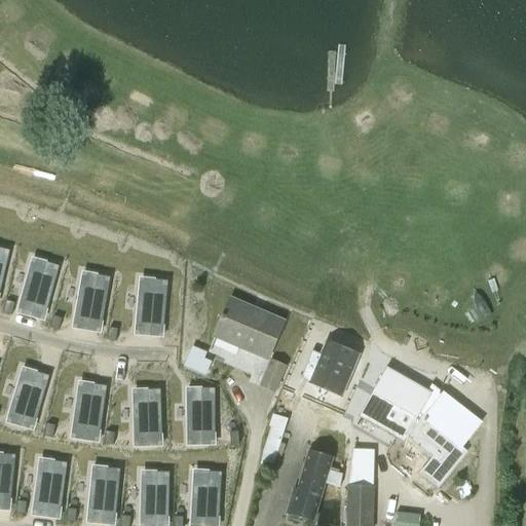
[(0,293),(10,251),(0,248),(0,293)]
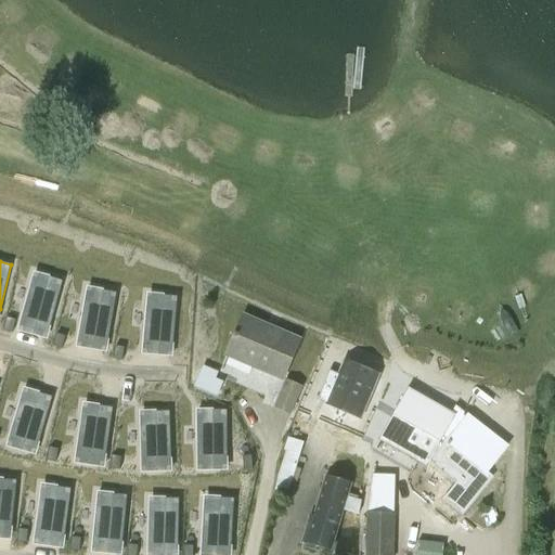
[(30,286),(18,331),(34,335),(37,323),(50,326),(63,281),(50,278),(47,291),(30,286)]
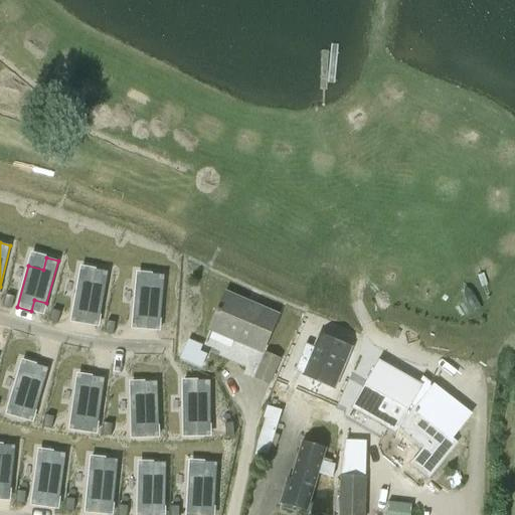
[(78,280),(71,322),(86,324),(88,313),(101,315),(109,272),(96,270),(94,282),(78,280)]
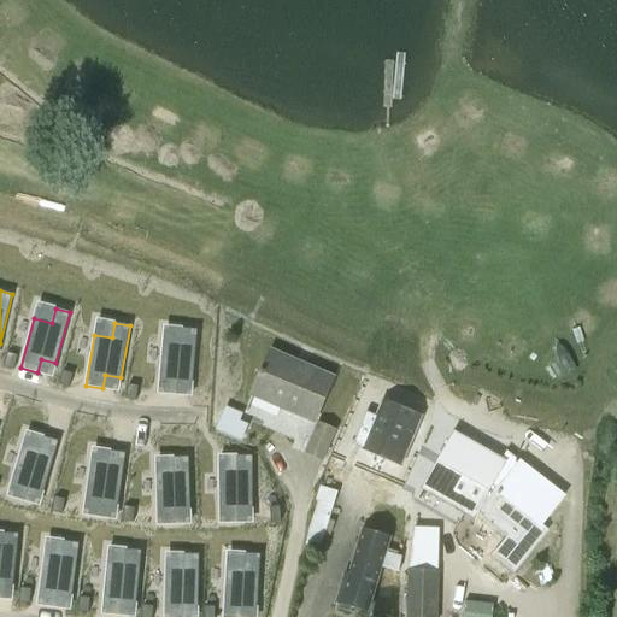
[(164,341),(159,393),(176,394),(177,381),(193,382),(198,330),(183,328),(182,344),(164,341)]
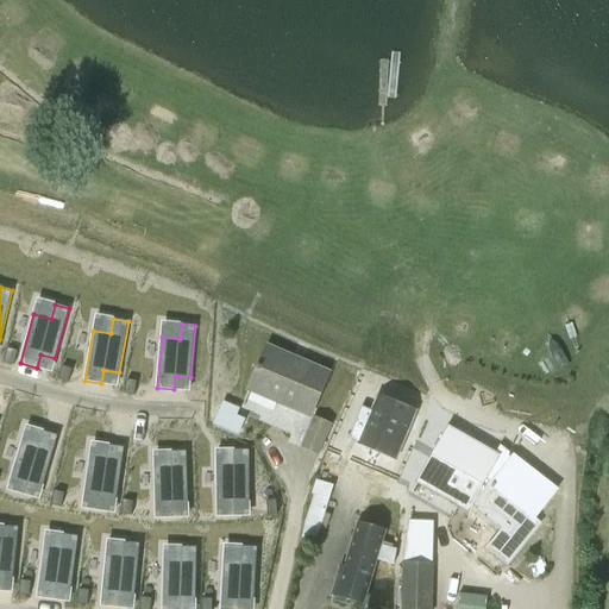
[(562,339),(534,347),(544,376),(570,368),(562,339)]
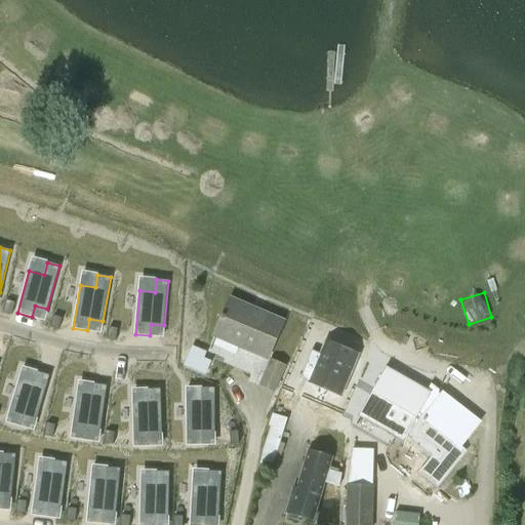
[(443,312),(446,301),(425,296),(421,308),(443,312)]
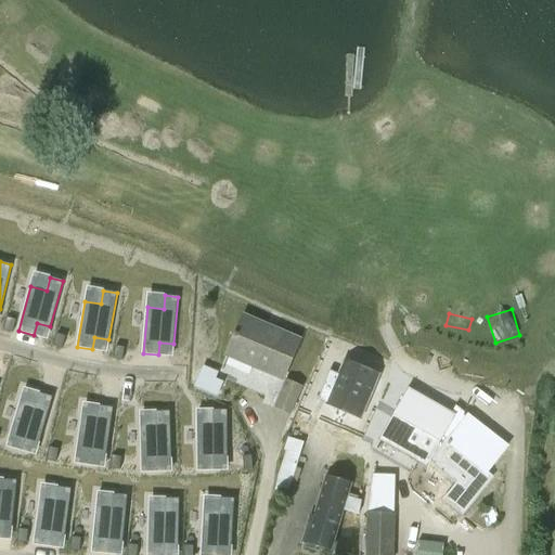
[(298,339),(244,317),(227,356),(282,379),(298,339)]
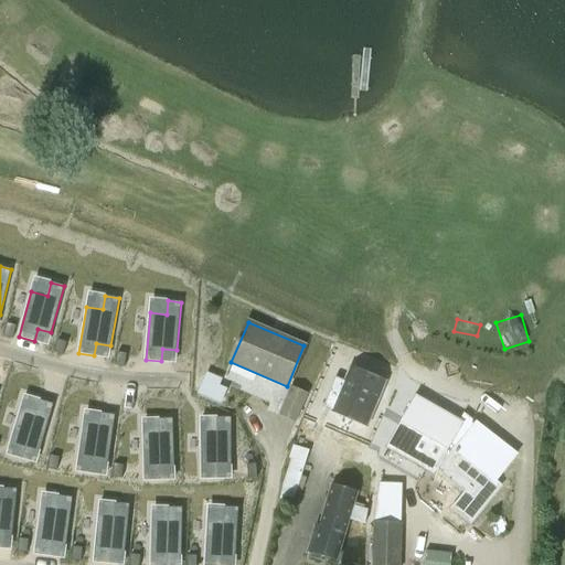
[(3,337),(12,339),(16,326),(7,323),(3,337)]
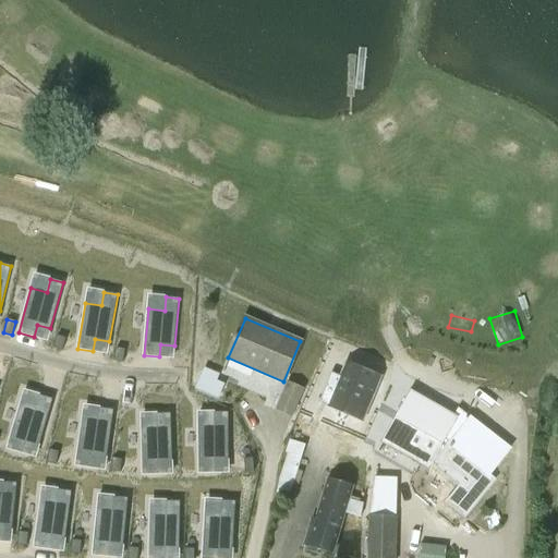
[(65,338),(57,336),(53,348),(62,351),(65,338)]
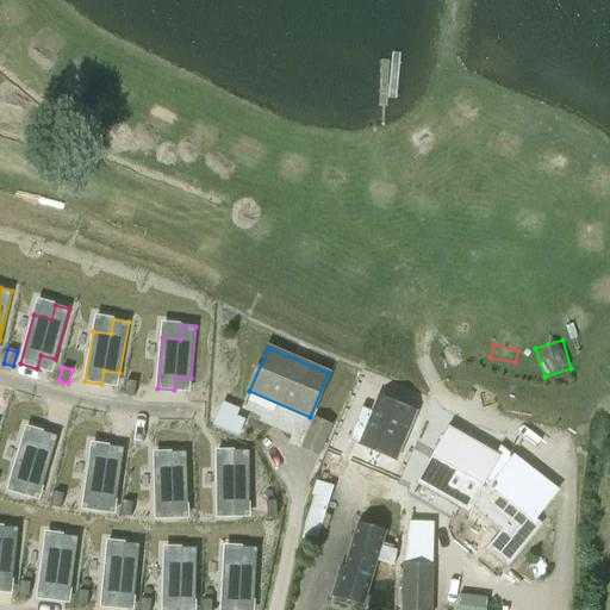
[(128,380),(124,394),(134,396),(137,381),(128,380)]
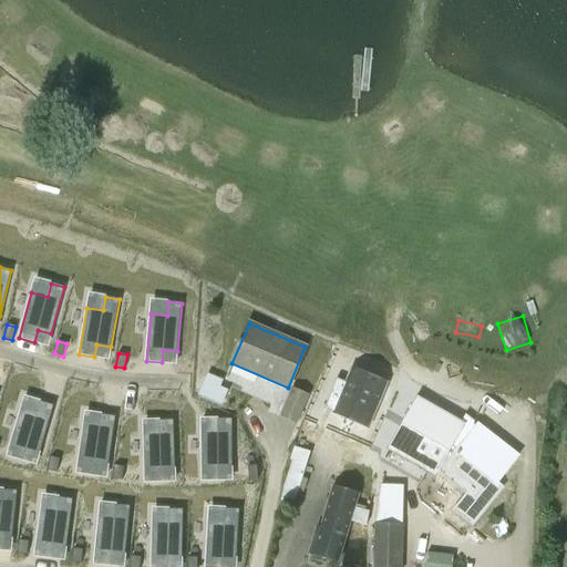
[(333,413),(367,428),(385,384),(352,370),(347,383),(336,379),(323,409),(333,413)]
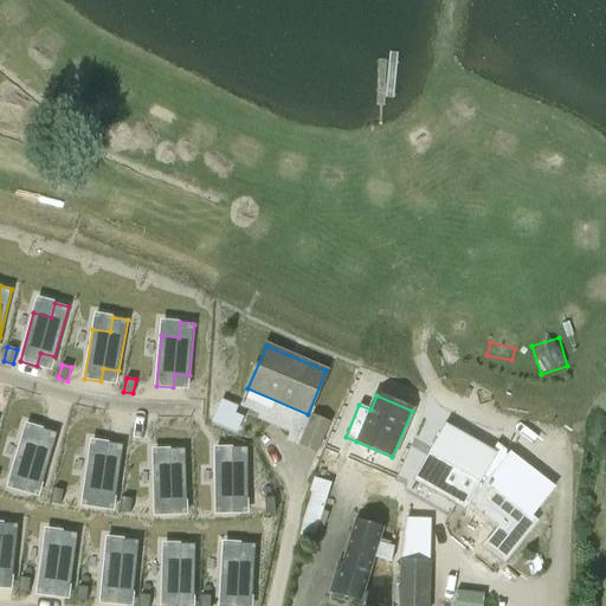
[(316,452),(329,421),(313,416),(300,445),(316,452)]
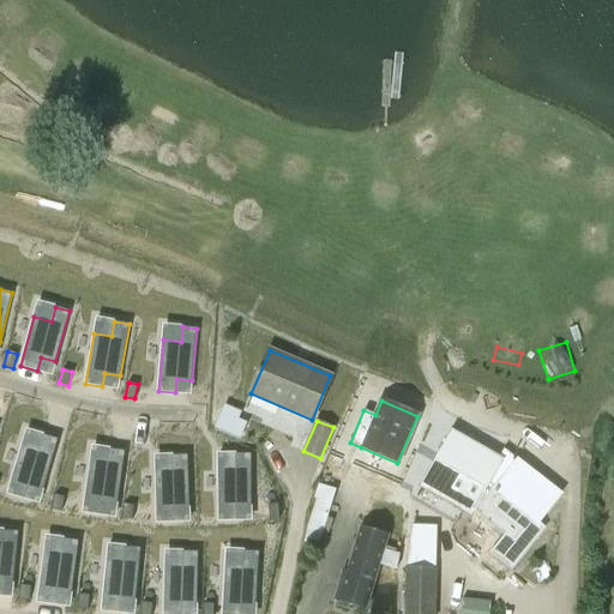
[(517,462),(504,451),(500,457),(451,431),(435,458),(434,457),(419,482),(446,498),(470,515),(473,510),(505,535),(491,554),(511,570),(543,528),(537,523),(560,494),(518,462),(517,462)]
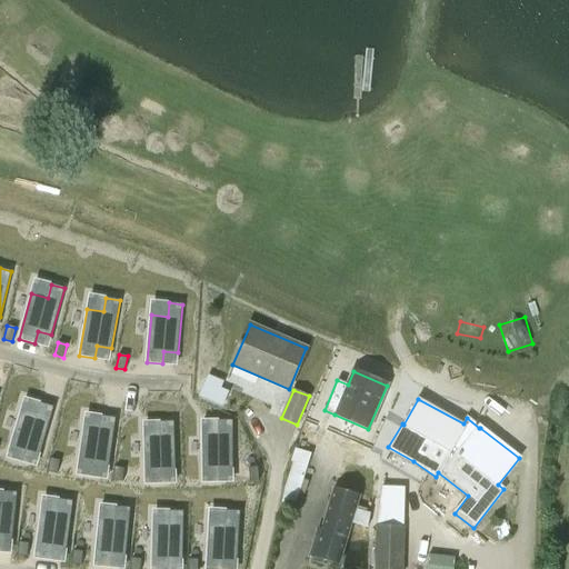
[(21,411),(8,458),(23,462),(27,449),(40,453),(53,407),(40,403),(37,417),(21,411)]
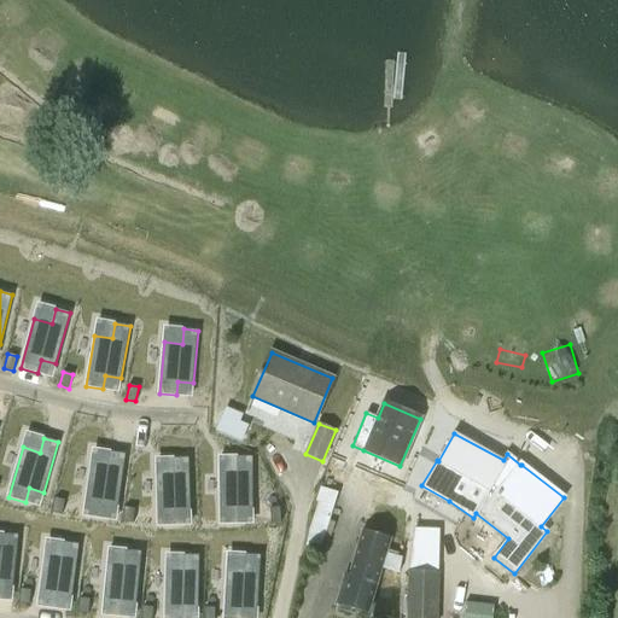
[(222,470),(237,467),(232,441),(217,444),(222,470)]
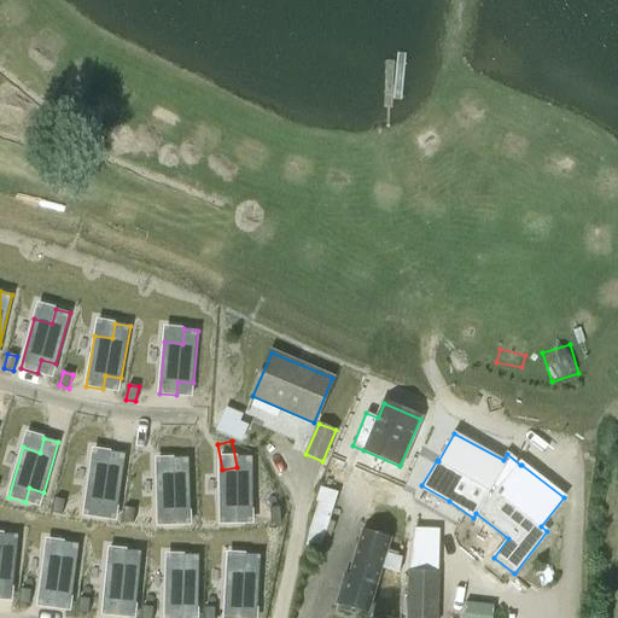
[(91,464),(83,516),(100,518),(103,503),(118,506),(126,454),(111,452),(109,466),(91,464)]
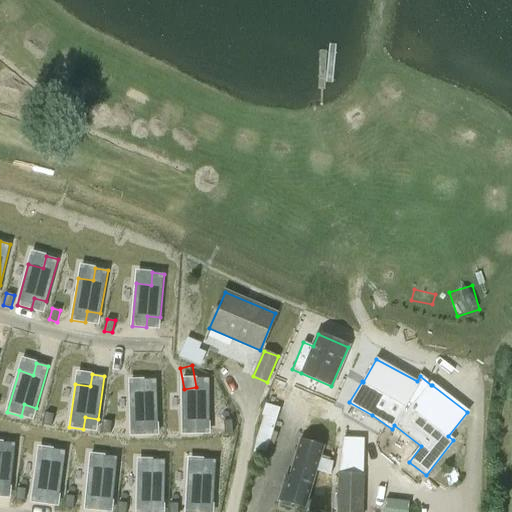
[(198,391),(183,391),(183,433),(197,433),(197,422),(210,422),(210,378),(198,378),(198,391)]
